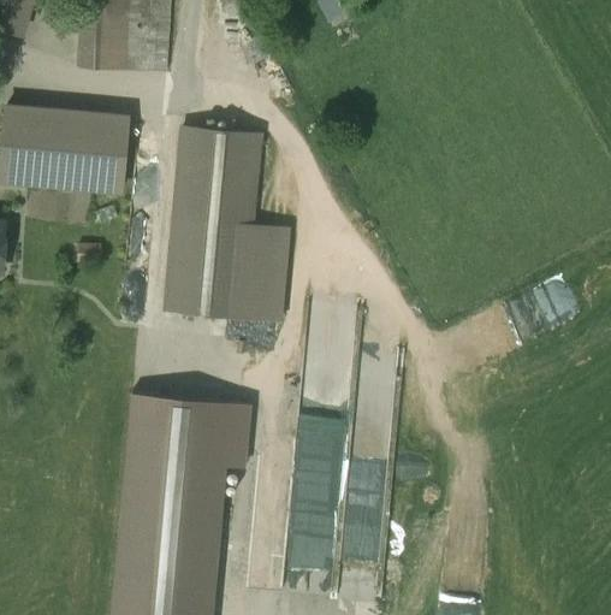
[(0,0),(0,29),(25,36),(35,0),(0,0)]
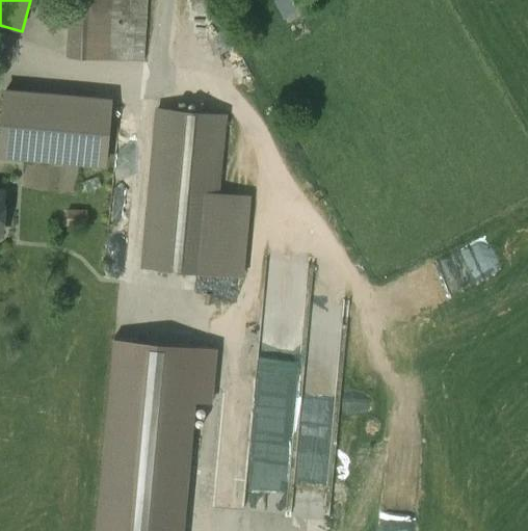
[(111,0),(75,0),(73,57),(108,59),(111,0)]
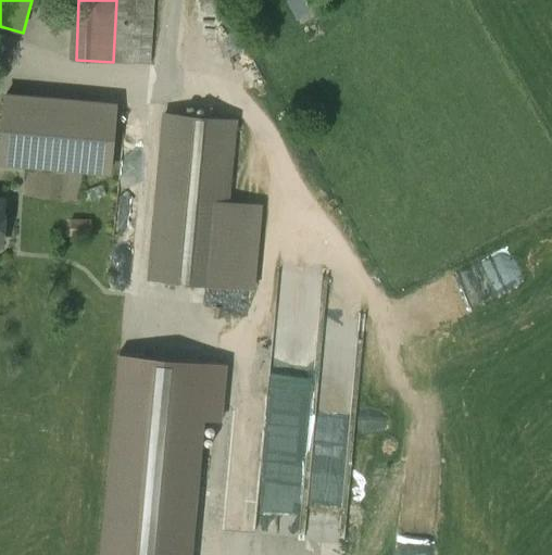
[(116,0),(113,62),(138,64),(142,11),(145,11),(145,0),(116,0)]
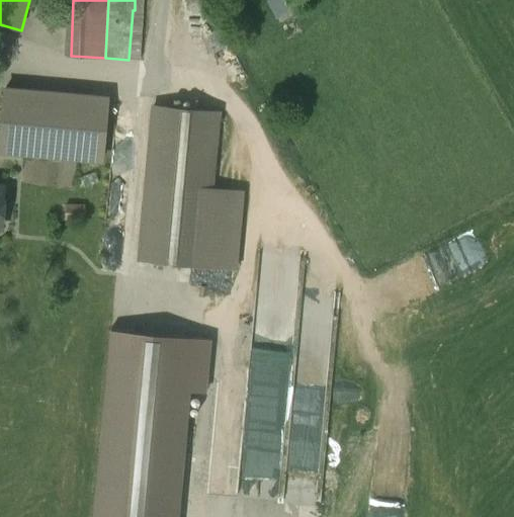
[(110,98),(9,89),(3,152),(104,161),(110,98)]
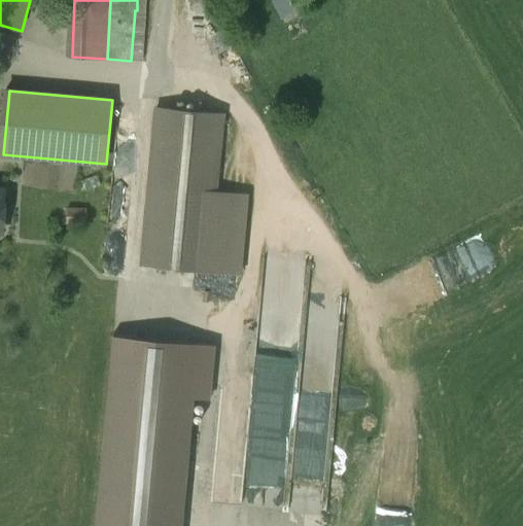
[(225,114),(161,108),(153,187),(218,194),(219,191),(225,114)]
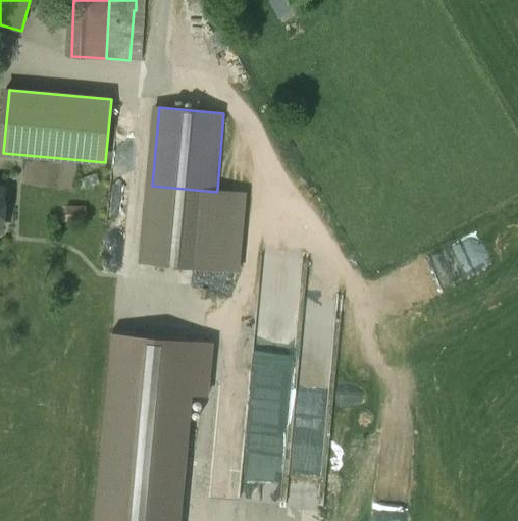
[(216,192),(152,186),(145,261),(243,270),(250,193),(217,190),(216,192)]
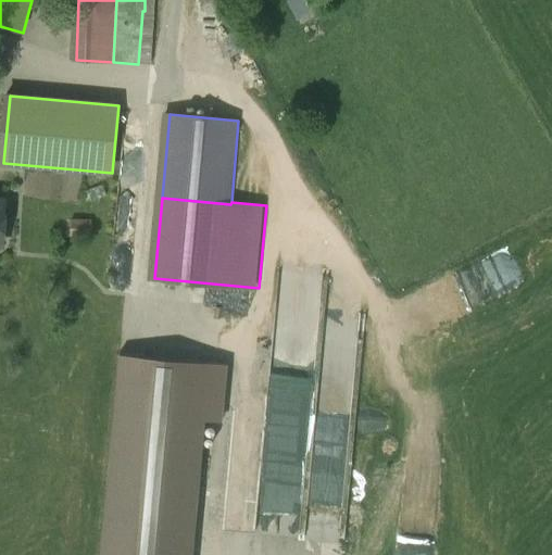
[(96,222),(75,222),(74,236),(95,236),(96,222)]
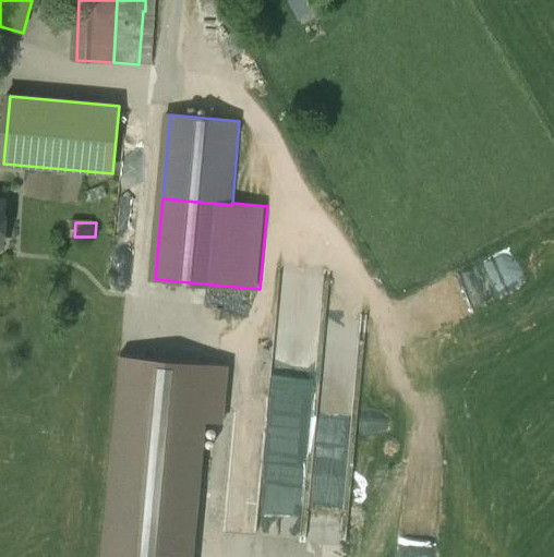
[(230,366),(125,356),(106,556),(193,556),(207,422),(225,424),(230,366)]
